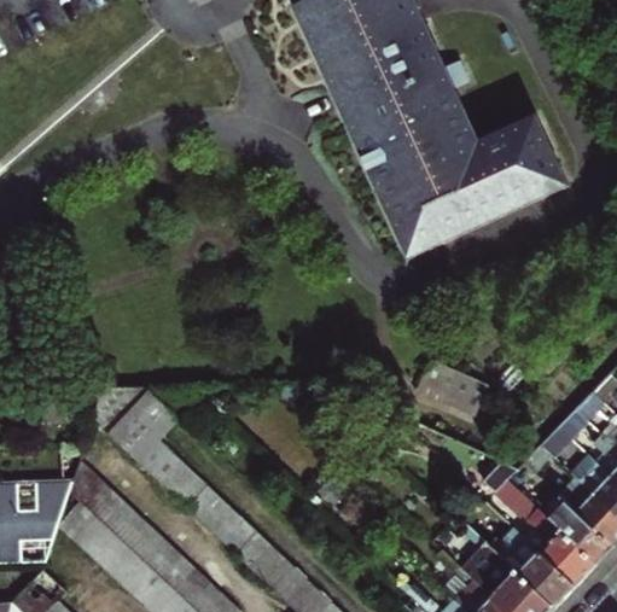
[(294,0),(295,4),(292,5),(409,257),(568,186),(535,115),(479,140),(453,86),(470,79),(460,59),(444,66),(412,0),(395,0),(377,9),(373,0),(294,0)]
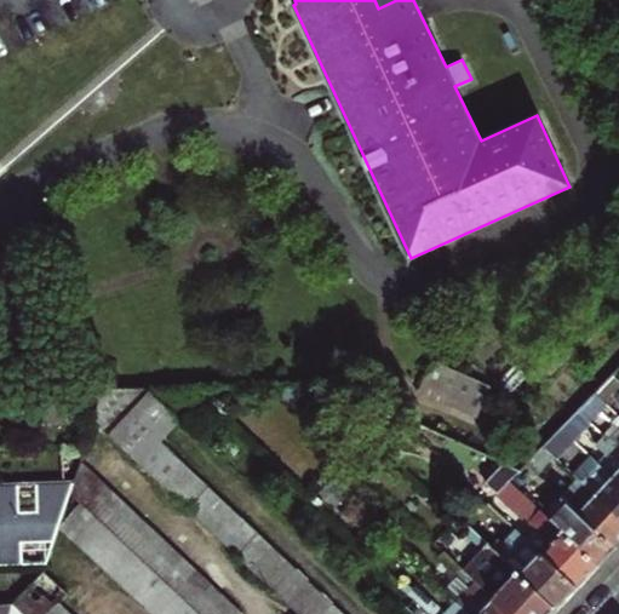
[(487,385),(428,359),(414,389),(474,415),(487,385)]
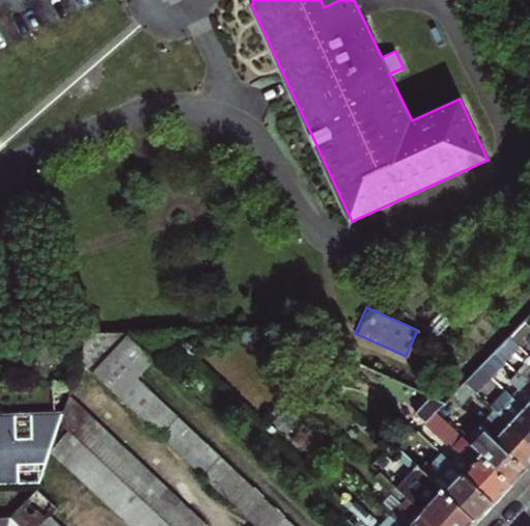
[(116,397),(135,376),(151,358),(124,333),(124,331),(86,332),(77,360),(116,397)]
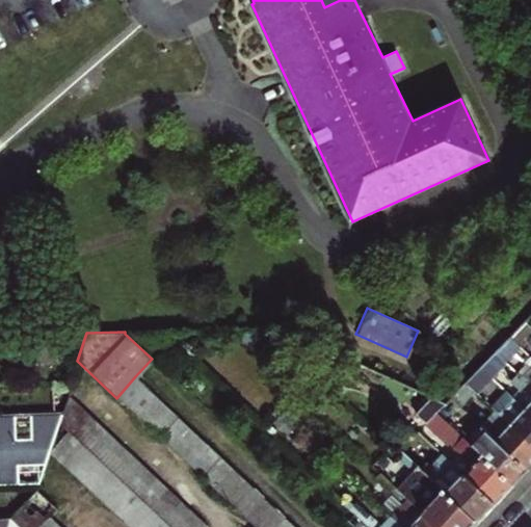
[(507,358),(523,341),(514,333),(500,348),(507,358)]
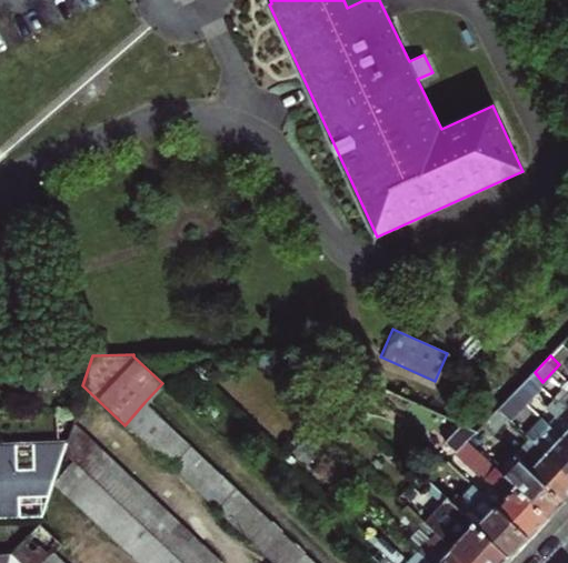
[(527,401),(545,383),(542,382),(535,372),(517,390),(527,401)]
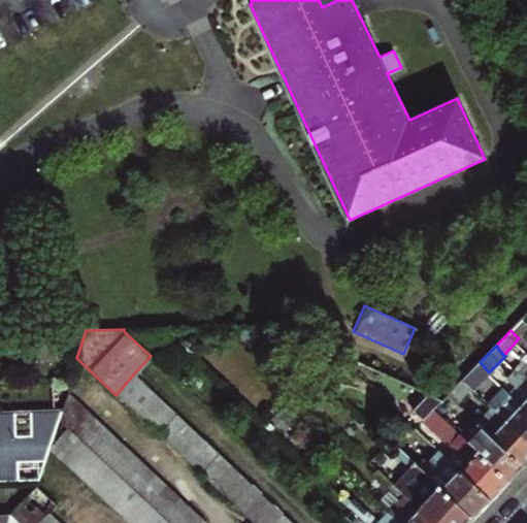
[(515,366),(516,367),(526,380),(526,351),(521,356),(524,358),(515,366)]
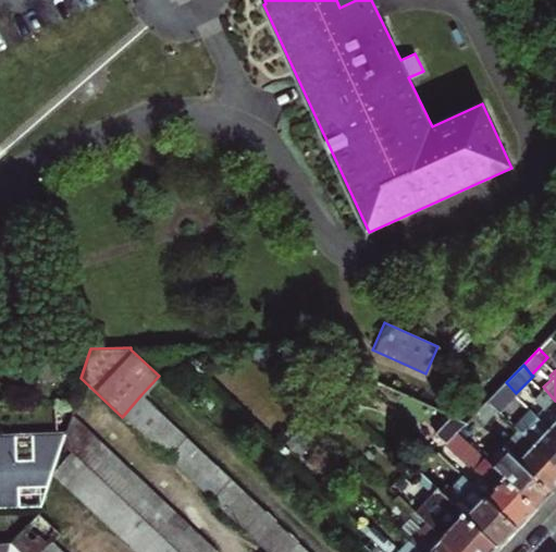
[(499,408),(516,393),(506,382),(490,399),(496,406),(499,408)]
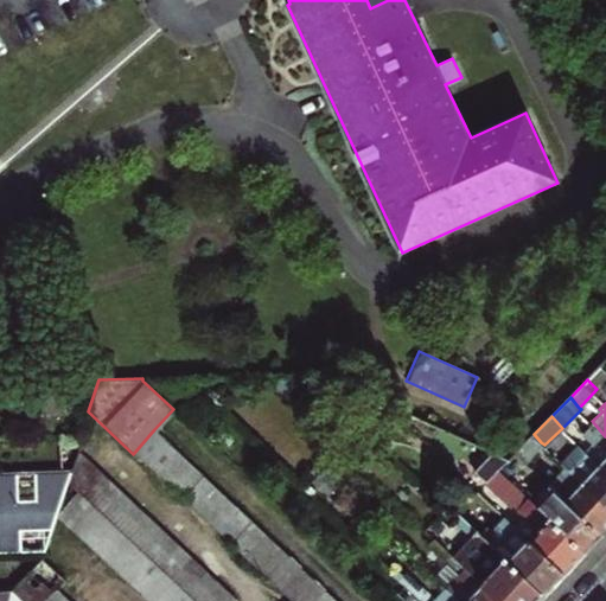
[(605,436),(593,422),(587,428),(589,432),(601,443),(589,455),(605,472),(605,436)]
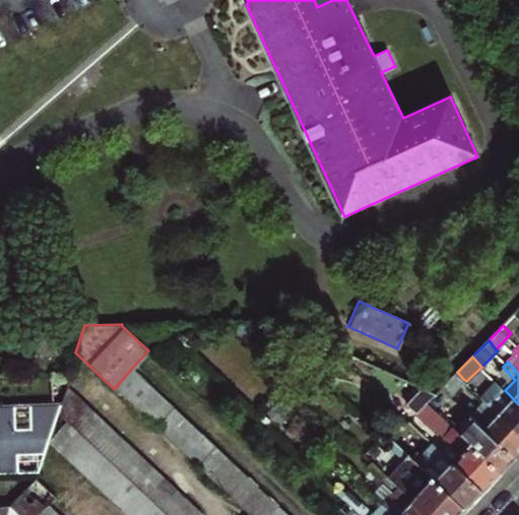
[(152,387),(132,368),(114,389),(133,407),(152,387)]
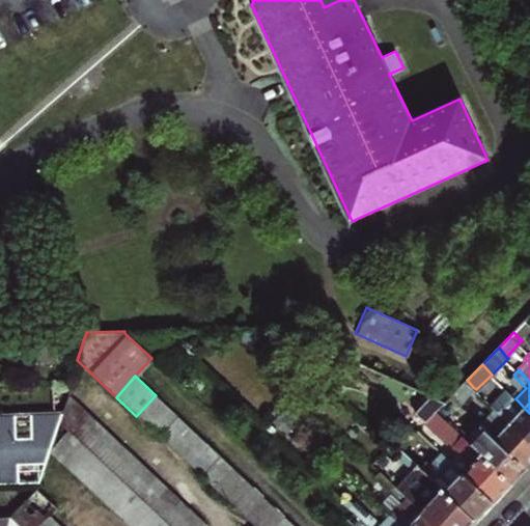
[(515,378),(505,388),(515,398),(526,388),(515,378)]
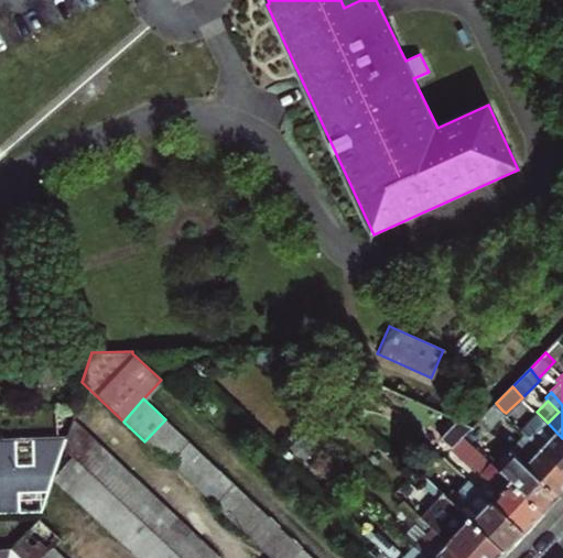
[(486,428),(502,411),(496,403),(478,420),(486,428)]
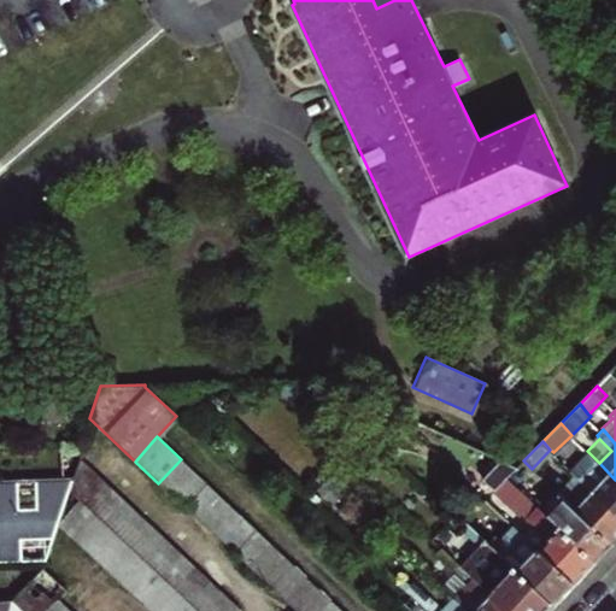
[(244,610),(246,609),(78,451),(77,456),(97,475),(110,487),(122,499),(133,509),(146,521),(157,530),(169,544),(182,554),(194,567),(206,577),(218,589),(230,601),(241,610),(244,610)]
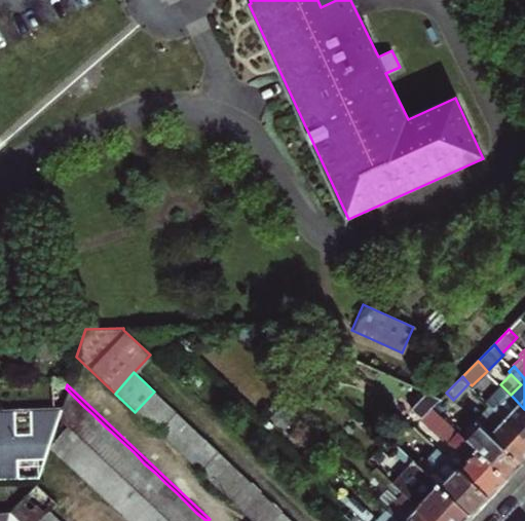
[(524,409),(511,395),(500,384),(497,388),(502,395),(492,407),(524,439),(524,409)]
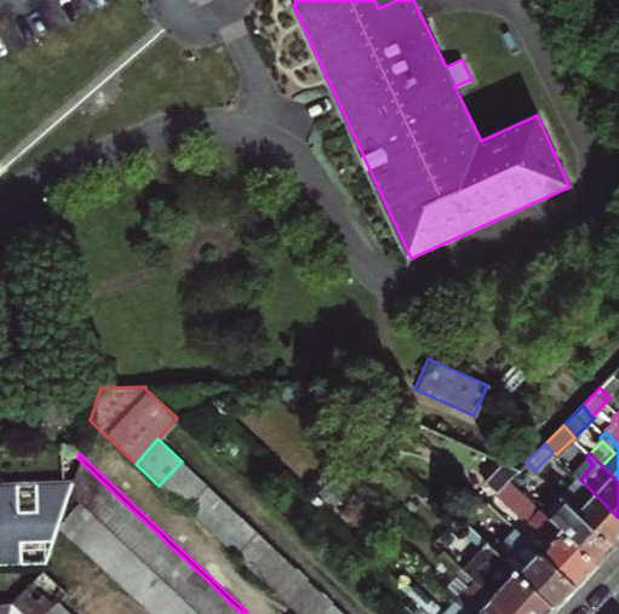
[(97,477),(78,458),(70,480),(67,488),(76,498),(97,477)]
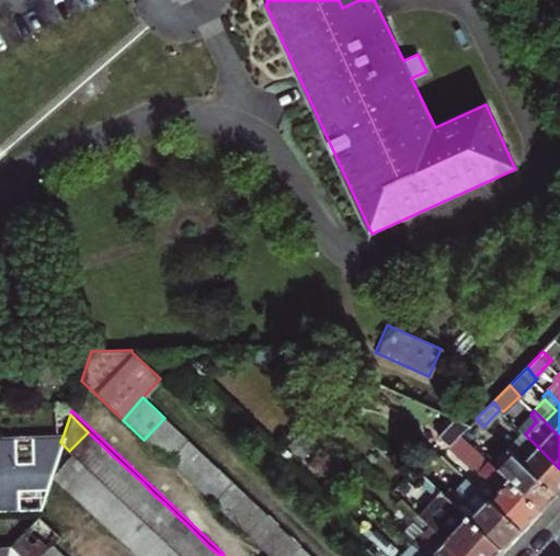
[(530,415),(518,427),(525,434),(536,421),(530,415)]
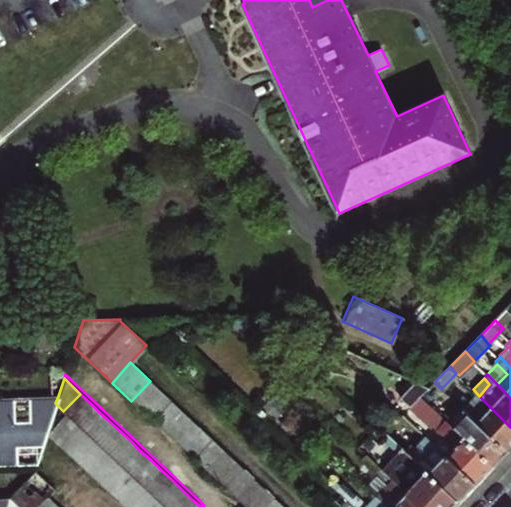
[(161,391),(150,381),(131,401),(142,411),(161,391)]
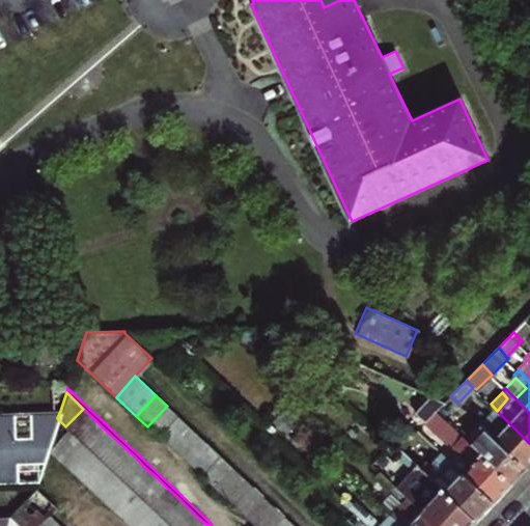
[(502,494),(511,483),(469,442),(436,411),(444,403),(431,396),(416,412),(459,455),(471,466),(464,474),(494,502),(502,494)]
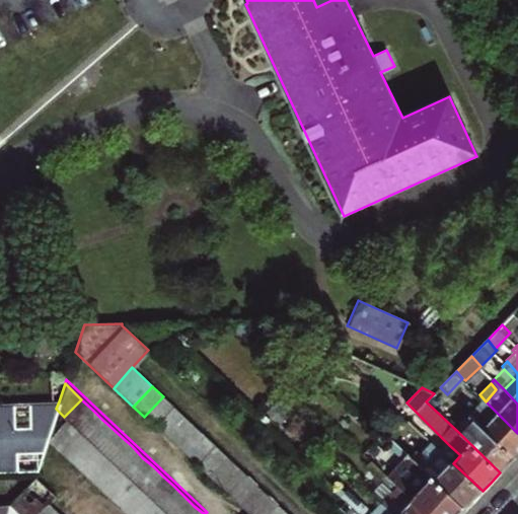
[(163,396),(144,417),(155,428),(174,408),(163,396)]
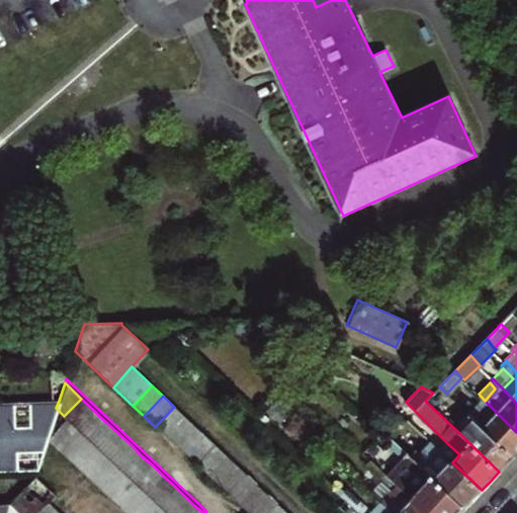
[(81,399),(64,416),(75,427),(92,409),(81,399)]
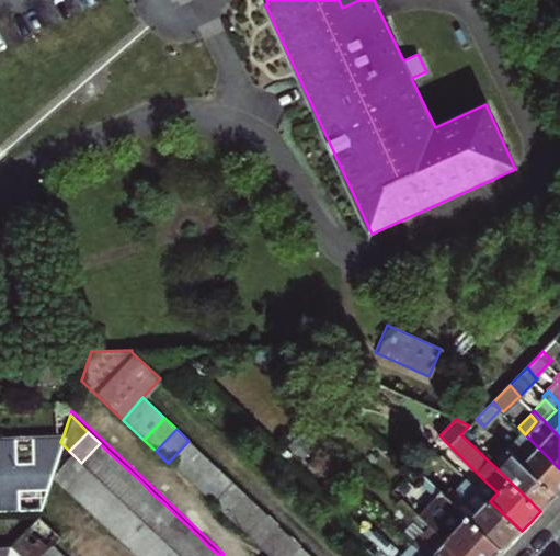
[(0,509),(38,508),(40,502),(49,474),(50,472),(60,442),(64,434),(0,435),(0,509)]
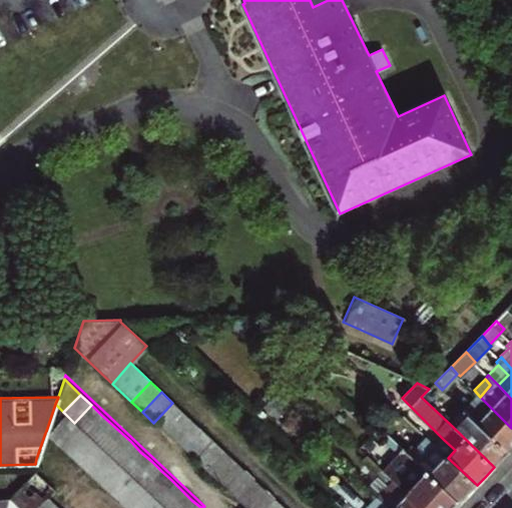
[(511,428),(480,397),(476,401),(480,406),(470,416),(507,453),(511,447),(511,428)]
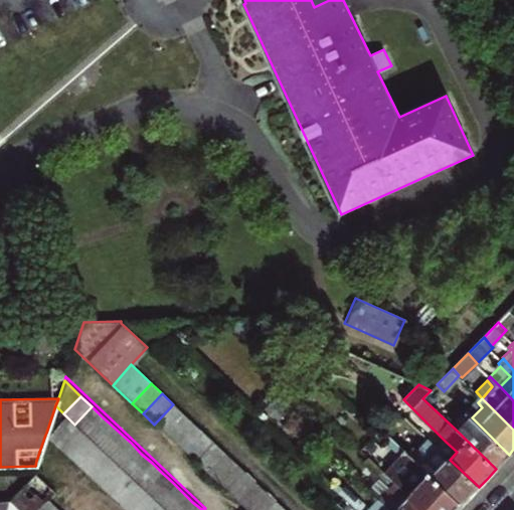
[(468,414),(472,417),(482,407),(478,402),(468,414)]
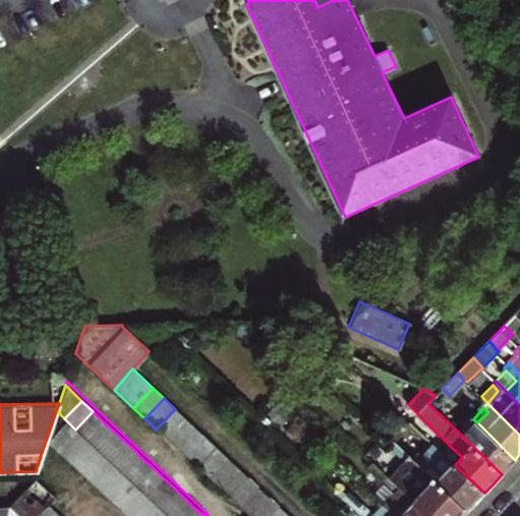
[(156,430),(166,439),(185,418),(180,413),(175,409),(156,430)]
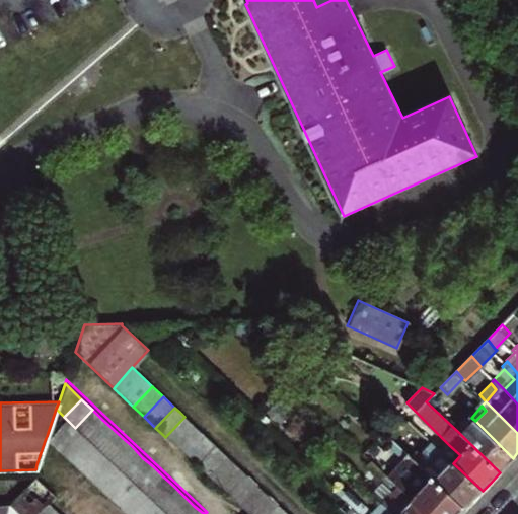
[(92,410),(75,428),(85,437),(102,420),(92,410)]
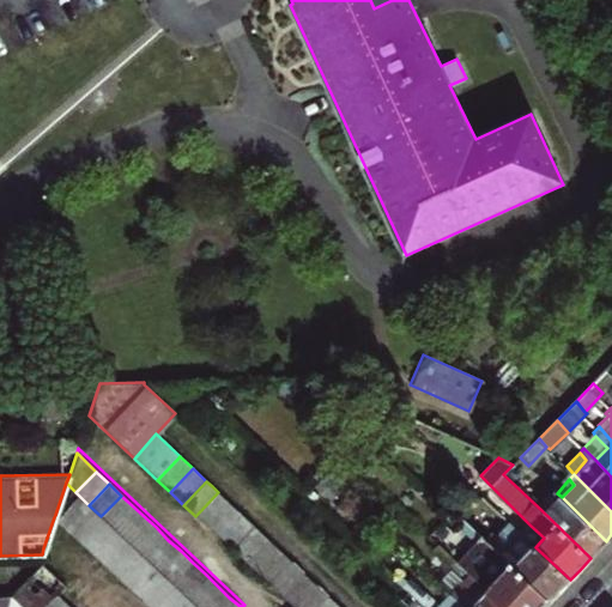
[(76,492),(55,515),(54,517),(66,529),(89,505),(76,492)]
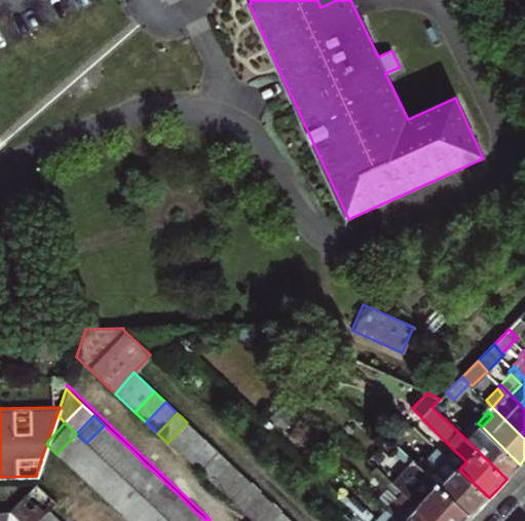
[(167,443),(176,452),(195,430),(187,422),(167,443)]
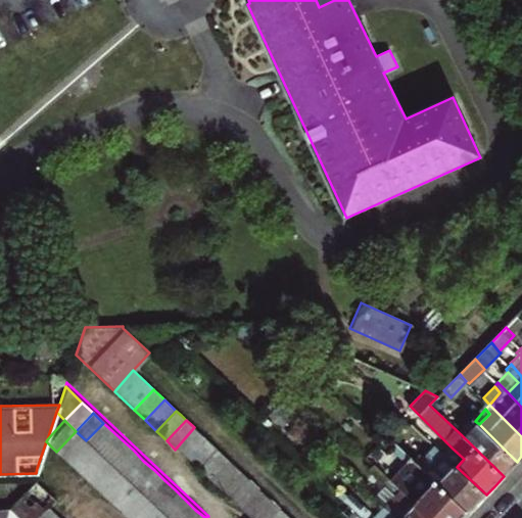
[(475,421),(465,431),(468,435),(479,424),(475,421)]
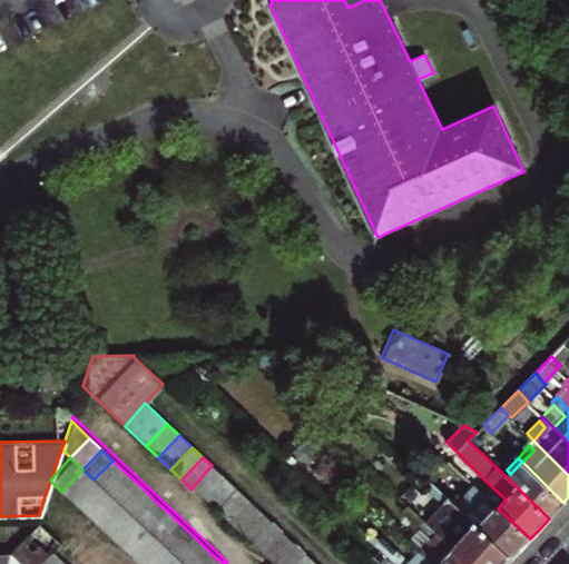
[(94,480),(105,490),(123,470),(113,461),(94,480)]
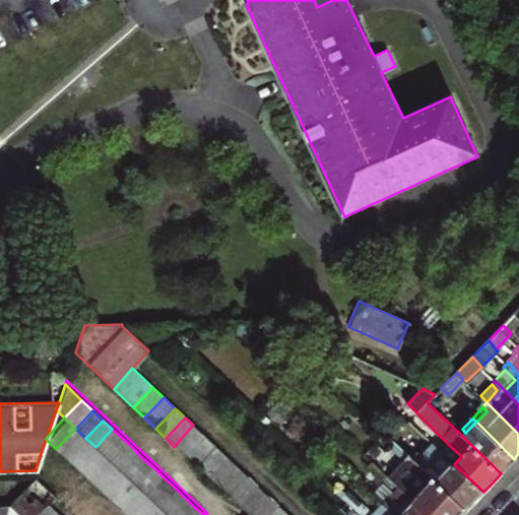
[(459,433),(501,473),(508,465),(514,459),(476,422),(465,433),(462,429),(459,433)]
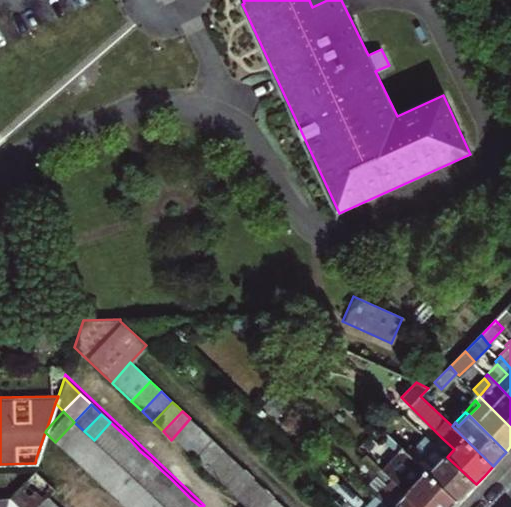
[(171,440),(181,449),(200,428),(190,418),(171,440)]
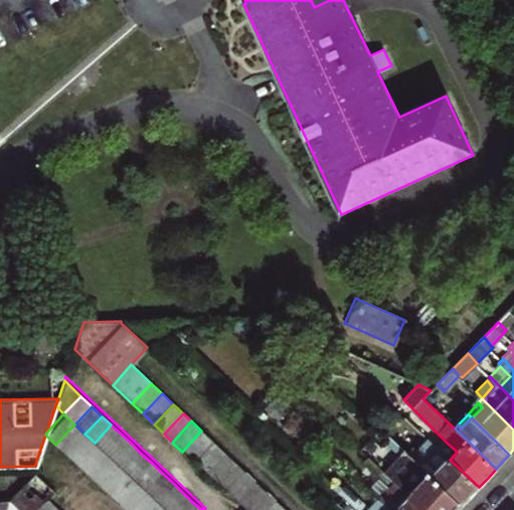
[(55,445),(65,454),(84,434),(74,425),(55,445)]
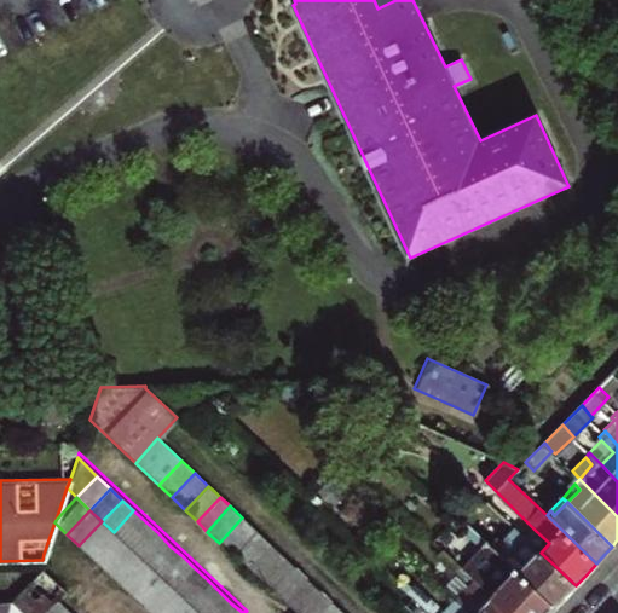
[(114,532),(126,544),(146,522),(133,510),(114,532)]
